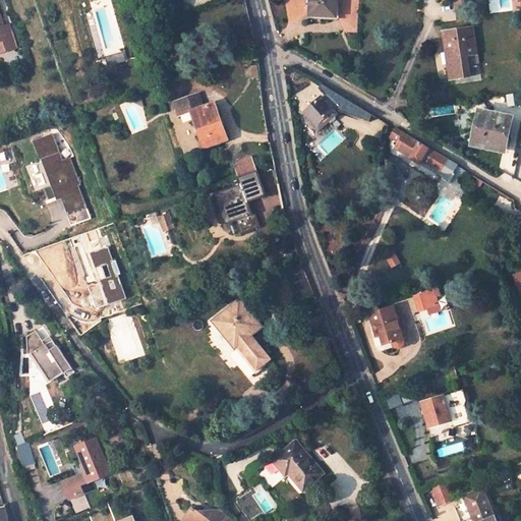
[(336,0),(308,0),(308,17),(331,18),(332,6),(336,7),(336,0)]
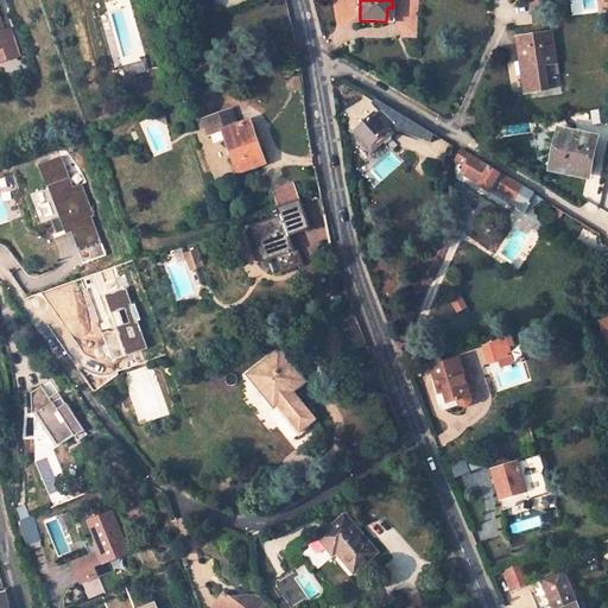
[(0,29),(0,61),(16,56),(7,30),(0,31),(0,29)]
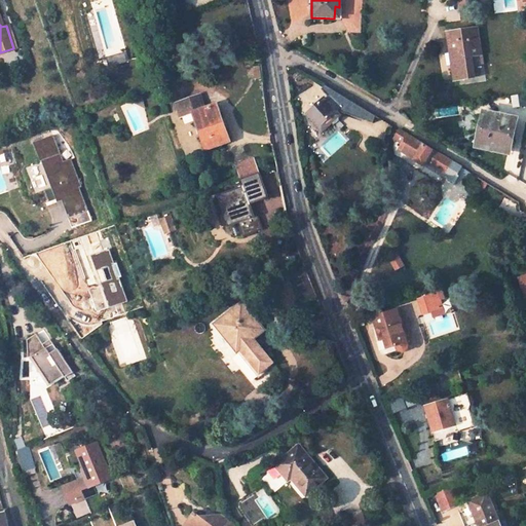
[(477,29),(447,34),(455,82),(478,78),(475,58),(481,57),(477,29)]
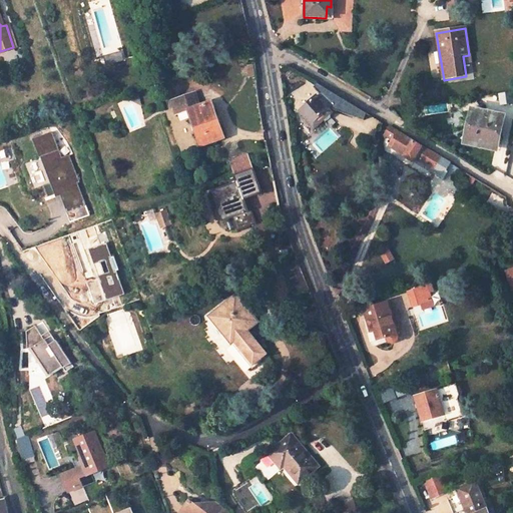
[(316,95),(299,111),(314,126),(320,120),(323,119),(324,120),(326,121),(331,117),(331,115),(330,113),(331,112),(328,108),(331,105),(334,109),(365,120),(369,114),(318,83),(314,86),(321,94),(317,97),(316,95)]
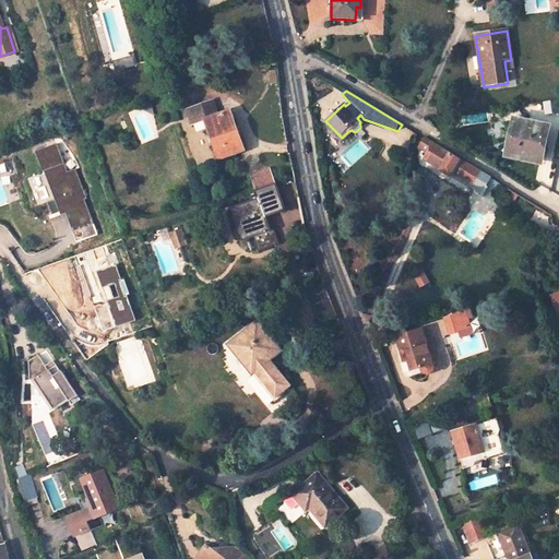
[(558,100),(544,104),(545,115),(558,113),(558,100)]
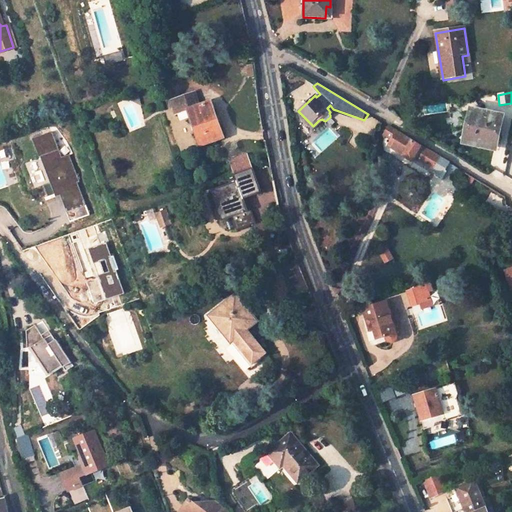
[(192,95),(169,103),(173,117),(187,112),(199,147),(223,138),(210,103),(202,106),(202,104),(197,106),(192,95)]
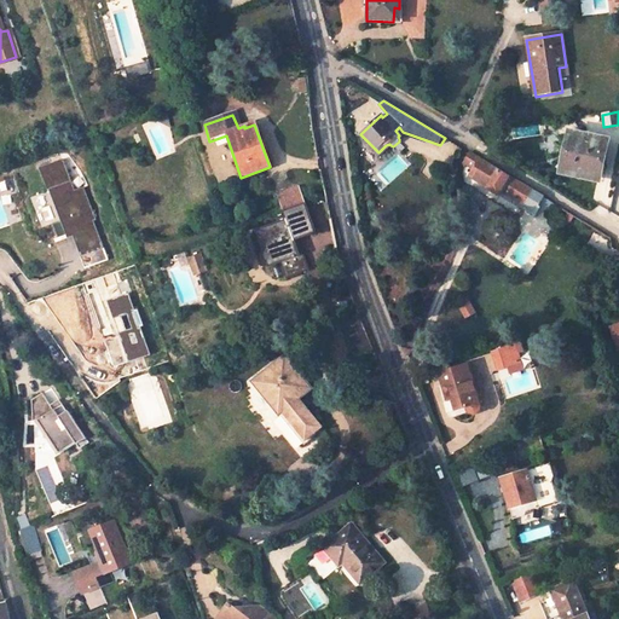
[(605,143),(571,136),(563,171),(596,179),(605,143)]
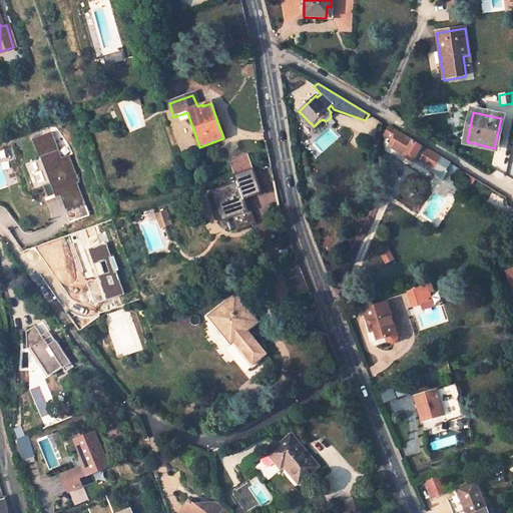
[(390,127),(384,135),(393,140),(390,146),(414,161),(416,159),(442,175),(444,173),(445,171),(450,163),(390,127)]
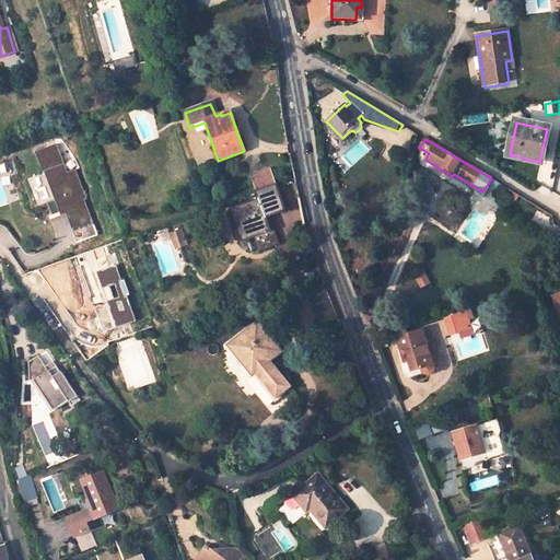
[(53,183),(58,199),(47,202),(54,217),(69,211),(80,243),(98,235),(84,199),(88,198),(77,170),(69,173),(58,143),(38,151),(46,172),(47,171),(53,183)]
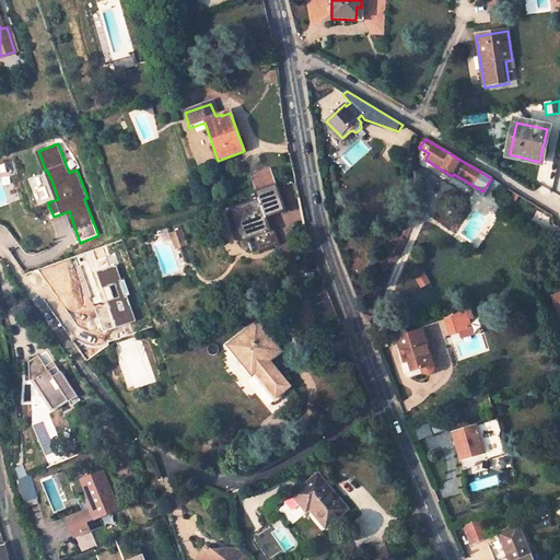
[(231,209),(243,242),(255,237),(259,251),(279,244),(273,229),(270,230),(265,217),(284,210),(270,168),(251,175),(259,199),(231,209)]
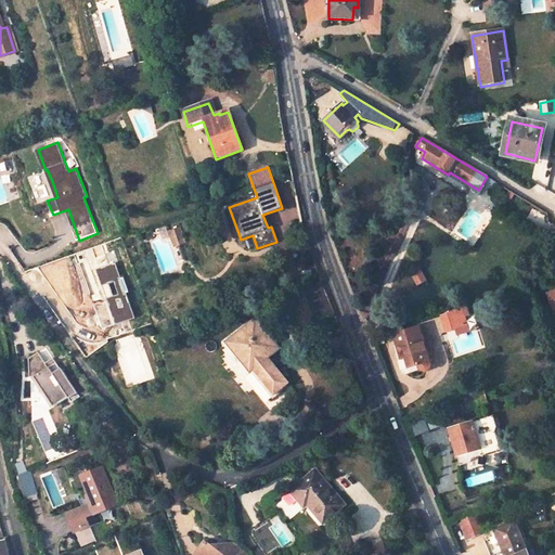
[(487,177),(481,185),(483,186),(490,185),(493,181),(487,177)]
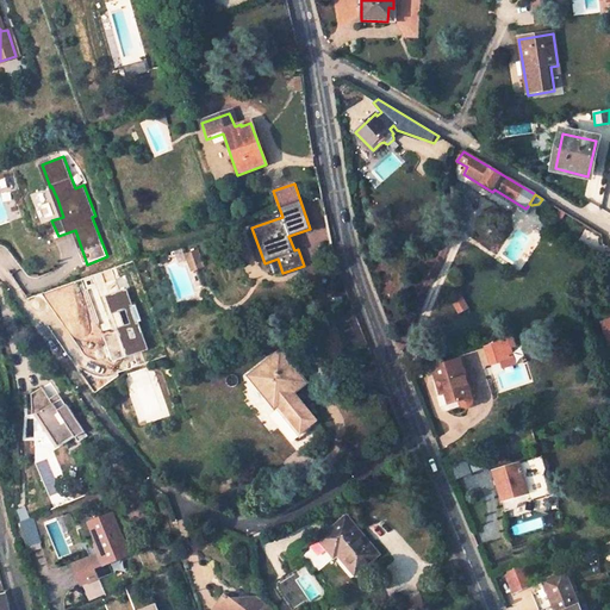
[(197,249),(186,255),(194,273),(206,267),(197,249)]
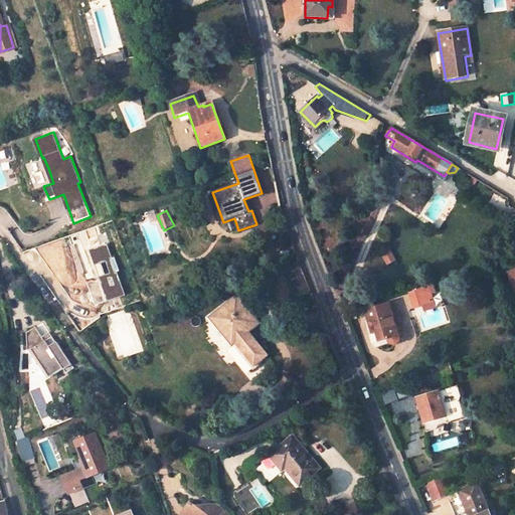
[(393,261),(386,247),(373,255),(380,269),(393,261)]
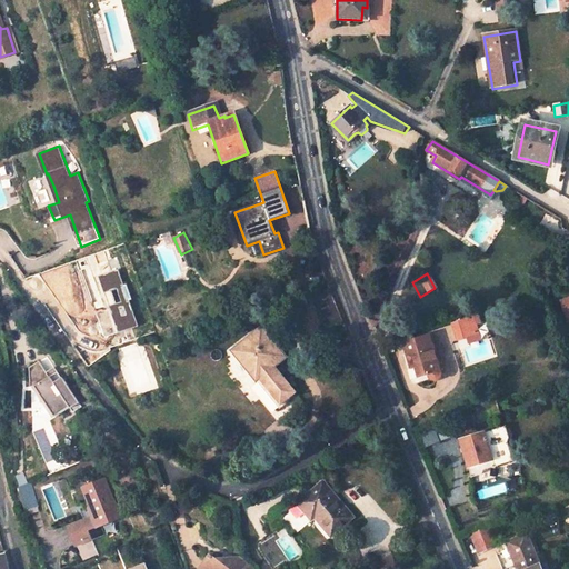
[(473,316),(452,322),(458,340),(468,337),(475,333),(472,326),(476,325),(473,316)]
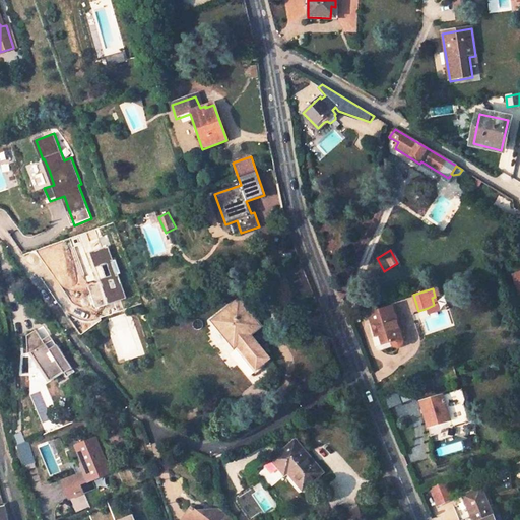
[(440,310),(435,297),(432,298),(434,305),(428,308),(430,313),(440,310)]
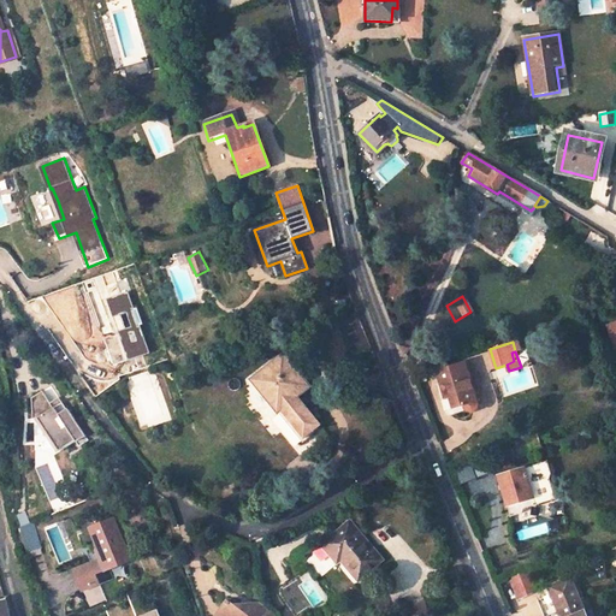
[(283,354),(252,380),(301,439),(320,424),(297,396),(309,386),(283,354)]
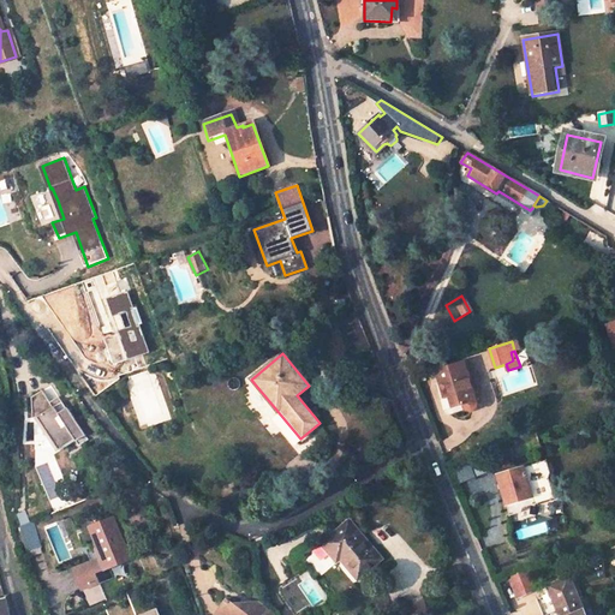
[(440,381),(436,382),(447,413),(451,415),(465,410),(466,411),(467,411),(469,411),(469,412),(470,412),(471,412),(472,412),(472,411),(473,411),(475,411),(475,410),(476,410),(477,410),(477,408),(477,407),(478,407),(478,406),(478,405),(478,404),(478,402),(478,401),(465,360),(436,370),(440,381)]
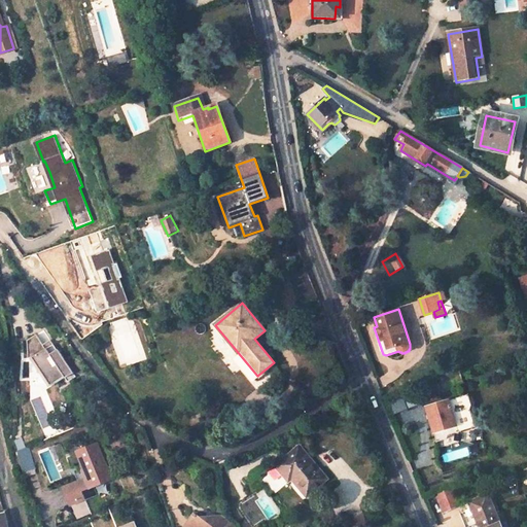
[(42,346),(35,336),(27,342),(28,359),(32,359),(36,364),(36,372),(37,375),(39,376),(43,377),(50,387),(64,379),(67,383),(75,378),(58,351),(56,351),(49,355),(45,350),(43,345),(42,346)]
